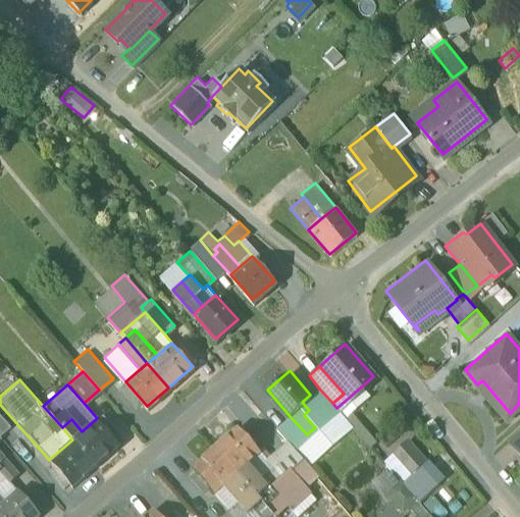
[(332,403),(319,389),(310,395),(302,402),(309,410),(304,415),(315,427),(336,408),(332,403)]
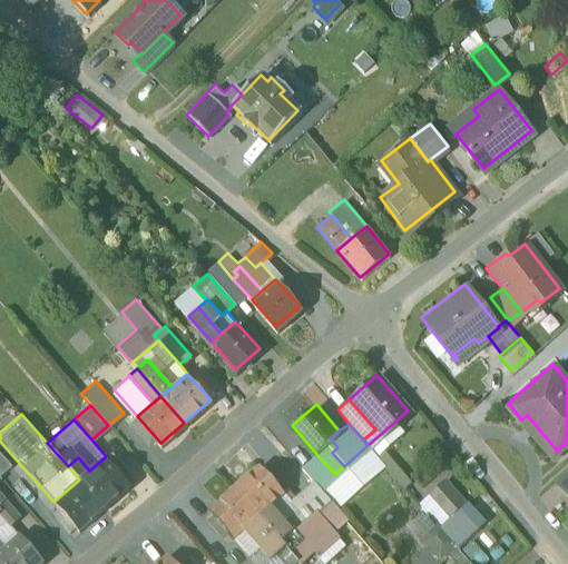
[(385,447),(379,453),(400,482),(408,476),(385,447)]
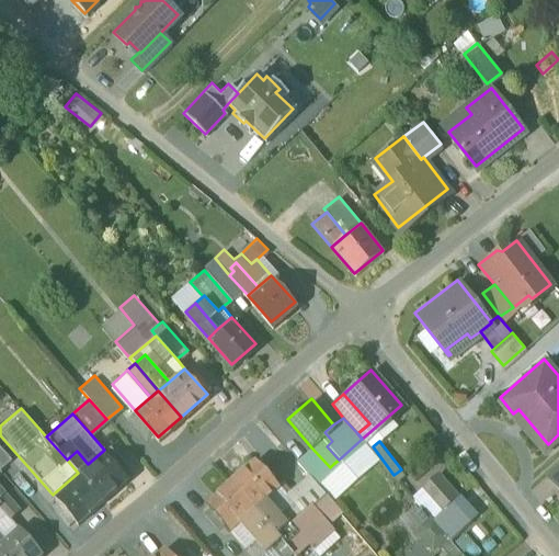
[(0,464),(9,457),(0,446),(0,464)]
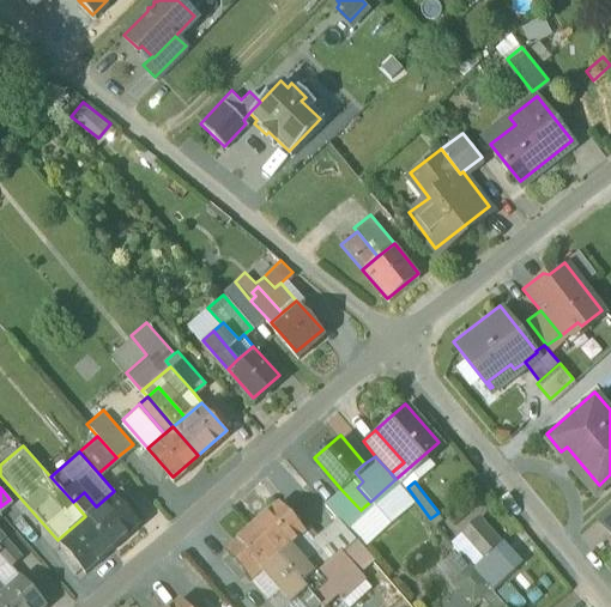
[(340,489),(325,502),(344,524),(361,510),(340,489)]
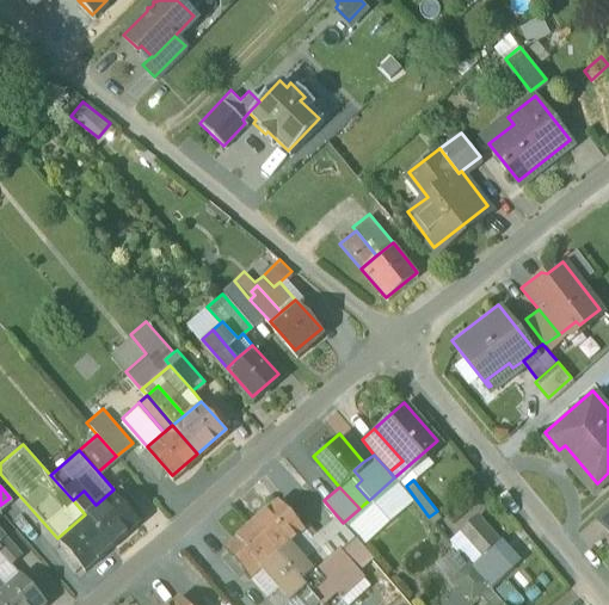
[(137,518),(114,489),(96,505),(85,514),(110,543),(137,518)]
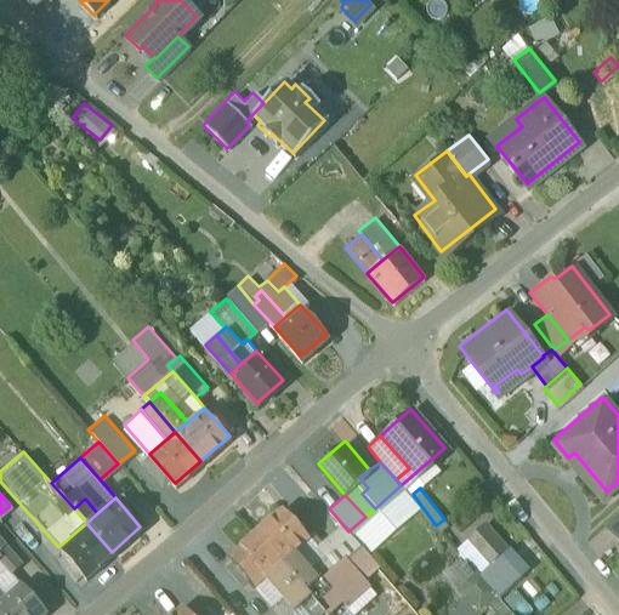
[(85,499),(74,508),(86,523),(97,513),(85,499)]
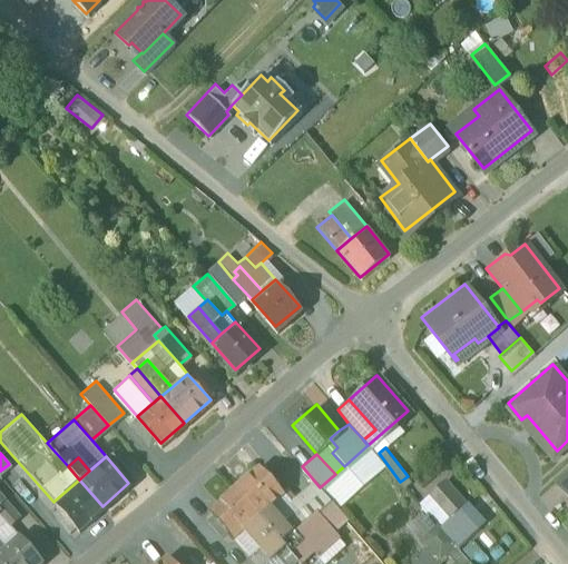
[(284,491),(260,463),(233,486),(256,514),(268,503),(284,491)]
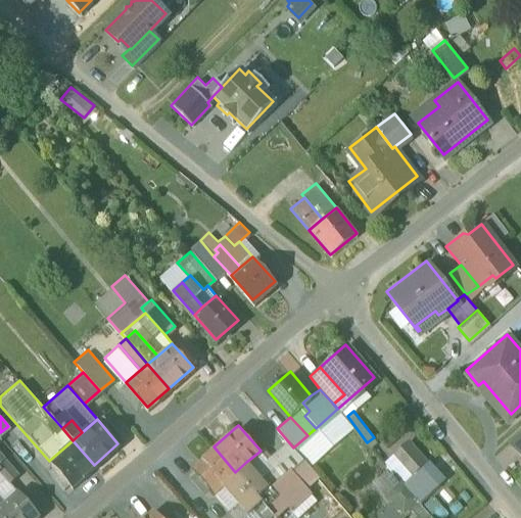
[(320,433),(316,428),(311,432),(315,437),(320,433)]
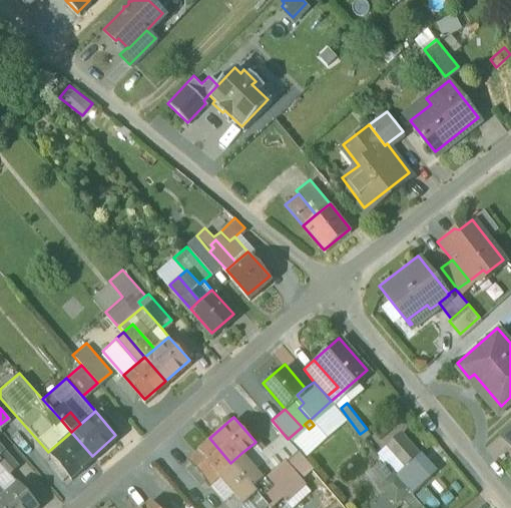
[(92,456),(71,432),(64,438),(50,450),(55,456),(50,461),(57,469),(62,464),(71,474),(92,456)]
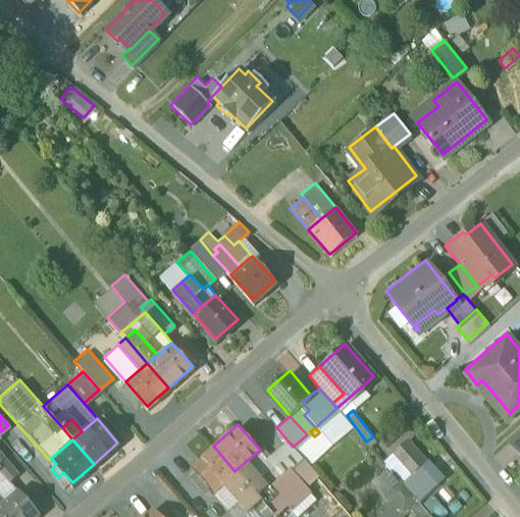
[(291,469),(303,458),(287,440),(266,457),(282,475),(291,469)]
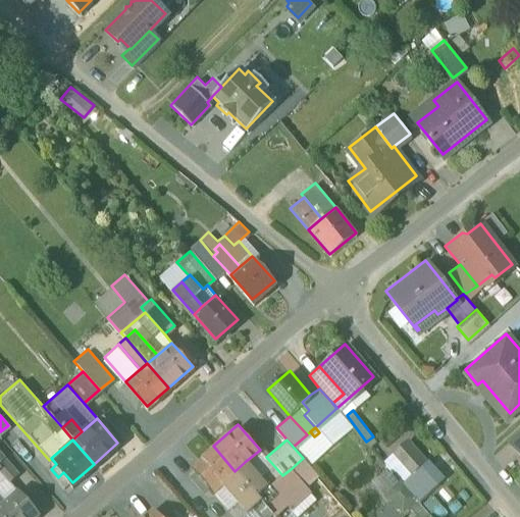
[(421,458),(406,440),(383,461),(399,479),(421,458)]
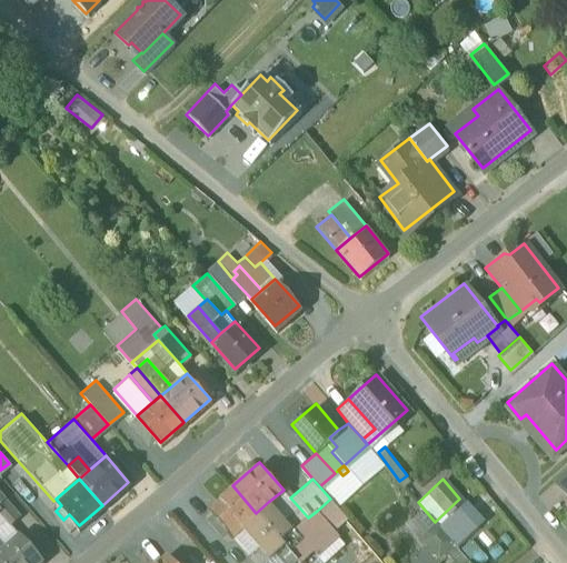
[(256,513),(232,485),(208,506),(216,515),(209,521),(219,532),(226,526),(231,534),(247,521),(256,513)]
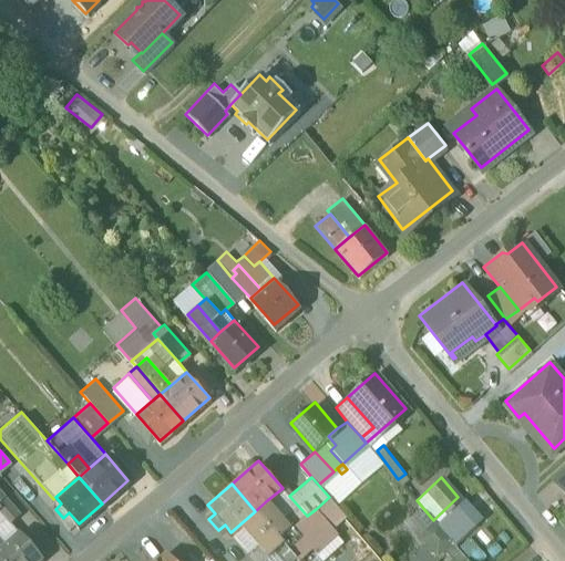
[(311,546),(315,549),(336,531),(331,526),(316,509),(307,516),(283,488),(267,500),(286,522),(274,533),(283,543),(297,559),(311,546)]
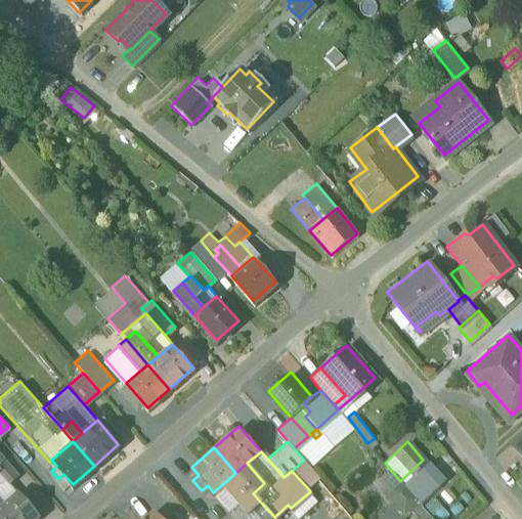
[(304,460),(292,471),(306,486),(317,476),(304,460)]
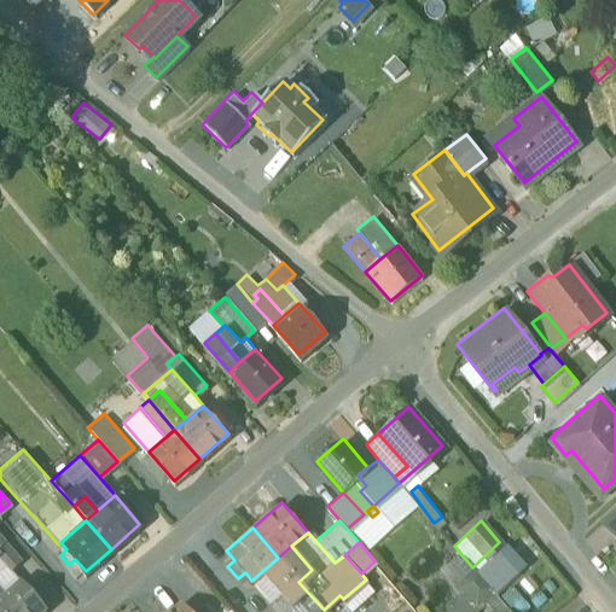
[(312,570),(291,546),(278,558),(291,572),(298,582),(312,570)]
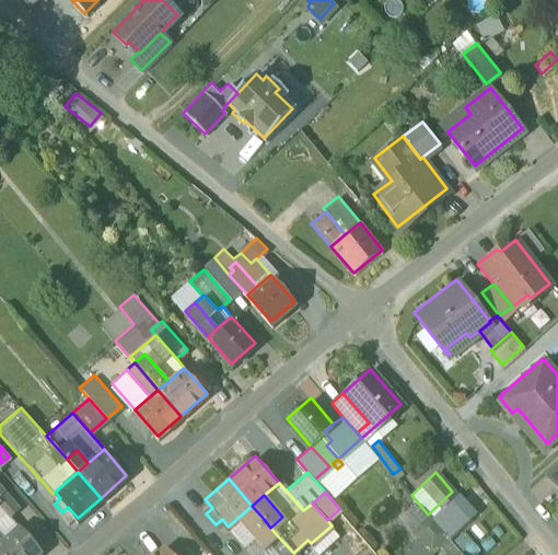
[(18,523),(0,504),(0,534),(2,536),(18,523)]
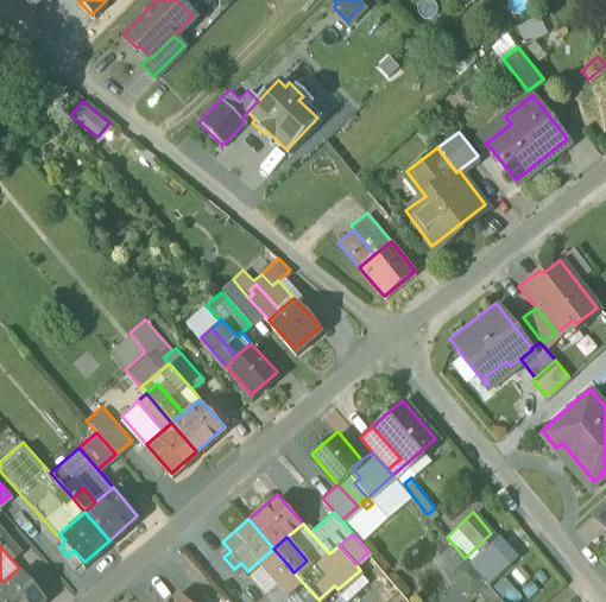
[(286,563),(273,549),(264,557),(277,571),(286,563)]
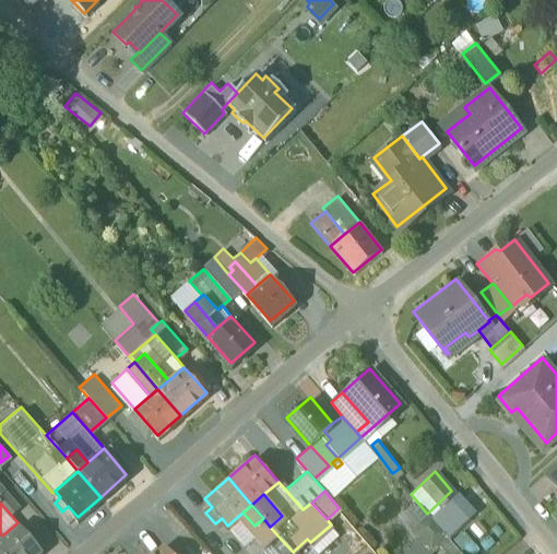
[(243,513),(227,526),(245,544),(246,543),(255,537),(265,549),(279,537),(263,518),(255,526),(243,513)]
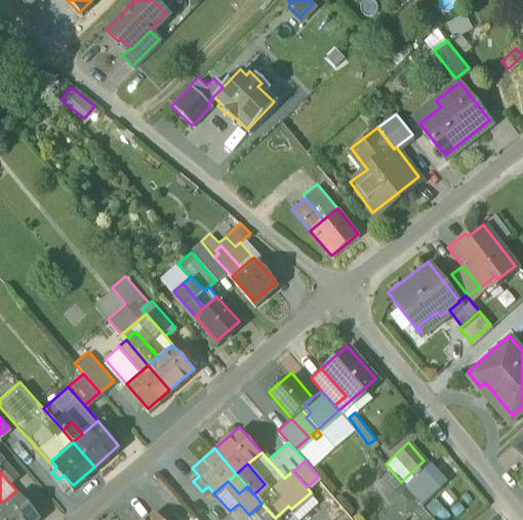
[(2,503),(0,505),(0,519),(31,519),(38,515),(34,511),(22,496),(16,490),(2,503)]
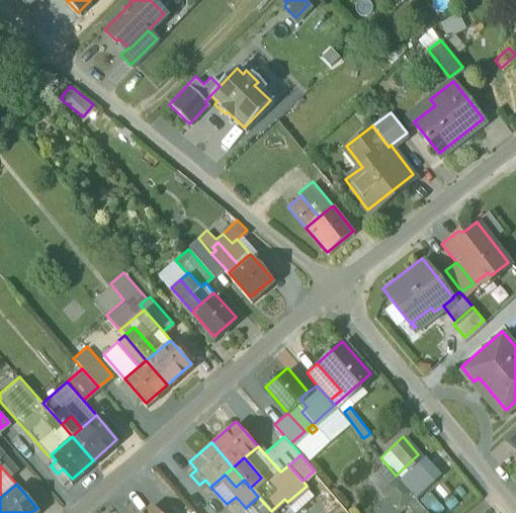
[(26,486),(21,490),(33,504),(38,499),(26,486)]
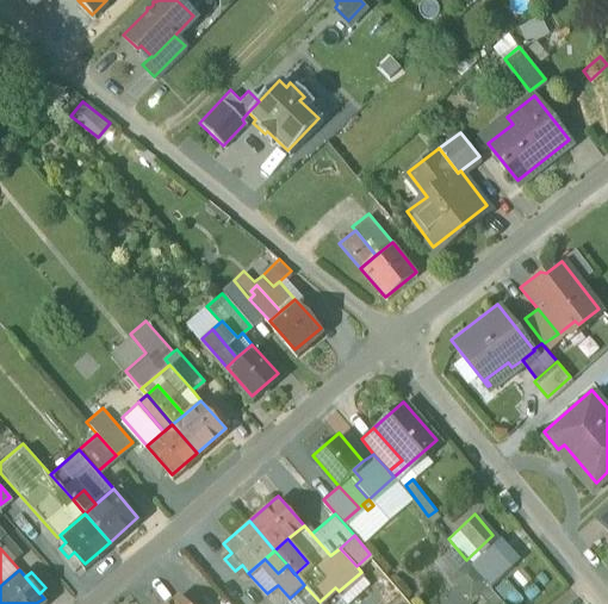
[(190,603),(180,592),(166,603),(190,603)]
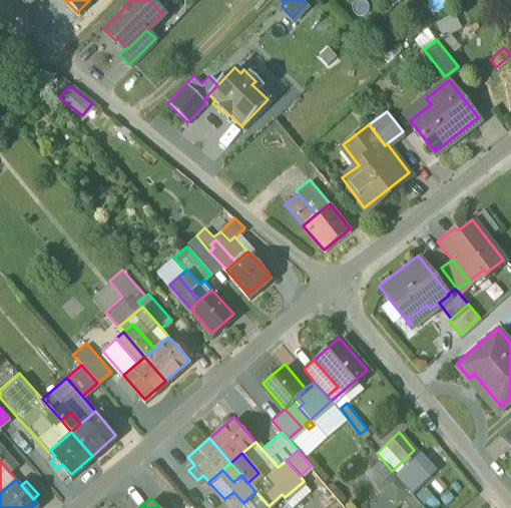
[(224,499),(214,507),(233,507),(225,498),(224,499)]
